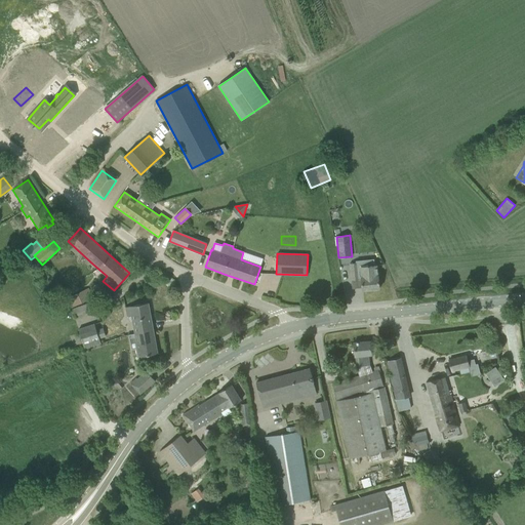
[(359,279),(359,278),(361,278),(362,290),(379,288),(377,266),(368,267),(368,265),(358,266),(358,263),(350,264),(351,280),(359,279)]
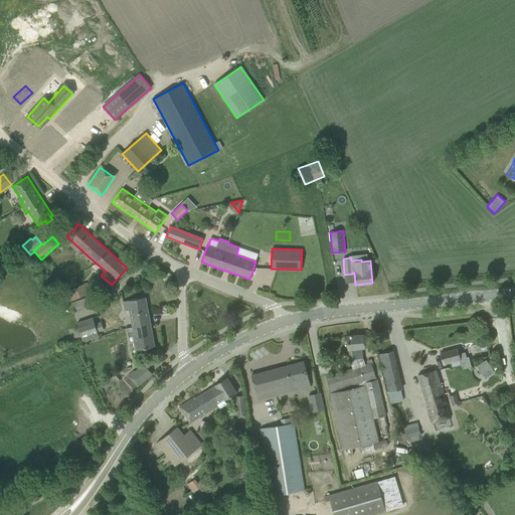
[(64,292),(68,303),(92,294),(87,284),(64,292)]
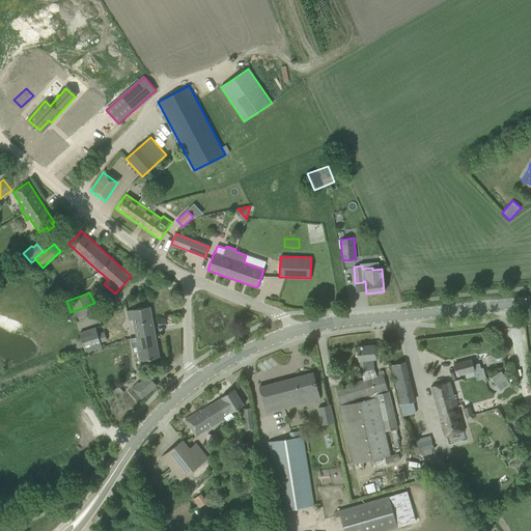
[(139,308),(127,311),(129,319),(133,318),(136,338),(130,339),(133,353),(137,353),(138,360),(140,359),(141,361),(142,361),(142,362),(149,361),(149,359),(159,358),(149,306),(139,308)]
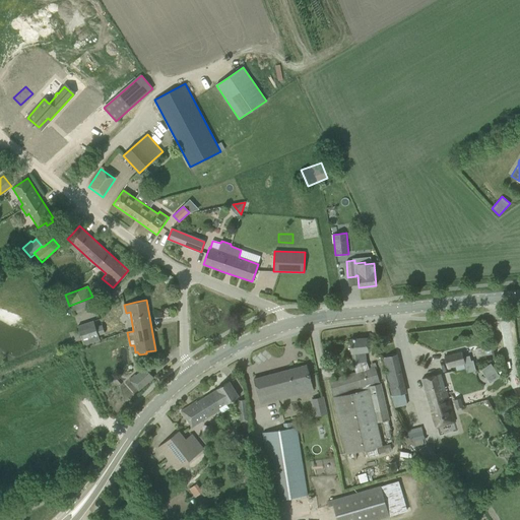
[(92,321),(77,326),(83,345),(99,341),(92,321)]
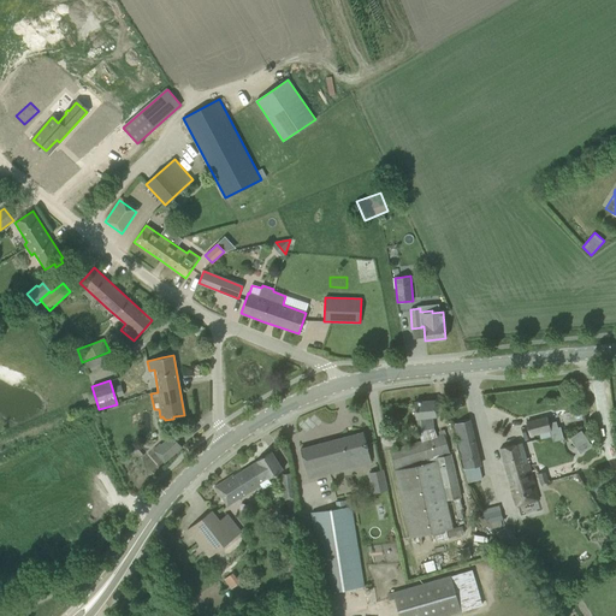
[(448,398),(449,408),(462,407),(461,397),(448,398)]
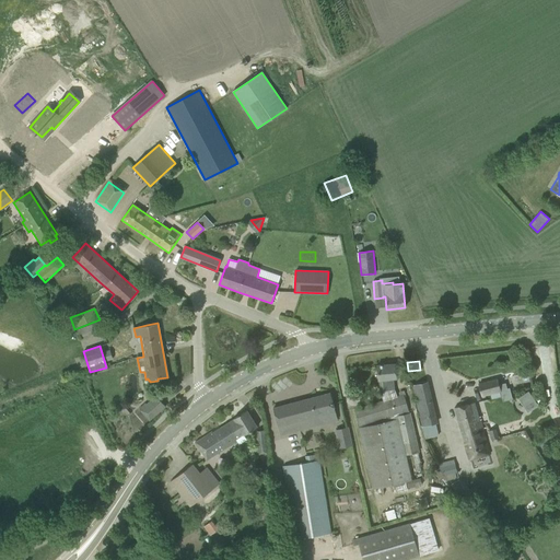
[(377,365),(380,392),(392,391),(391,382),(388,382),(388,380),(396,378),(394,364),(377,365)]
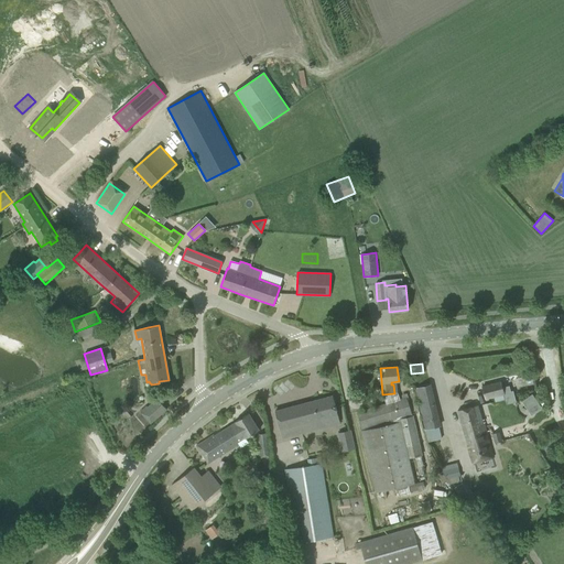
[(501,382),(481,387),(485,399),(505,393),(506,399),(507,404),(516,402),(513,391),(510,391),(509,386),(502,388),(501,382)]
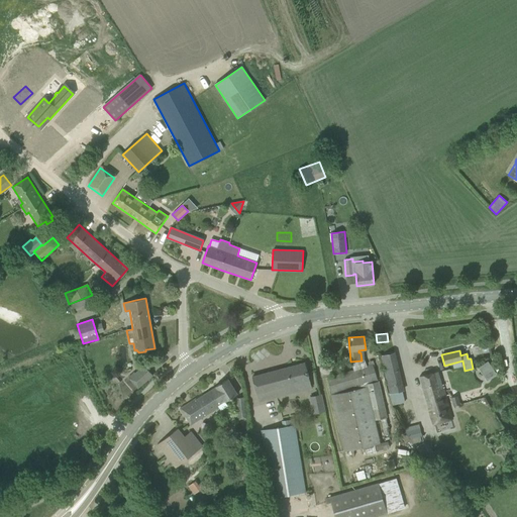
[(395,352),(381,355),(383,366),(390,393),(404,390),(397,363),(395,352)]
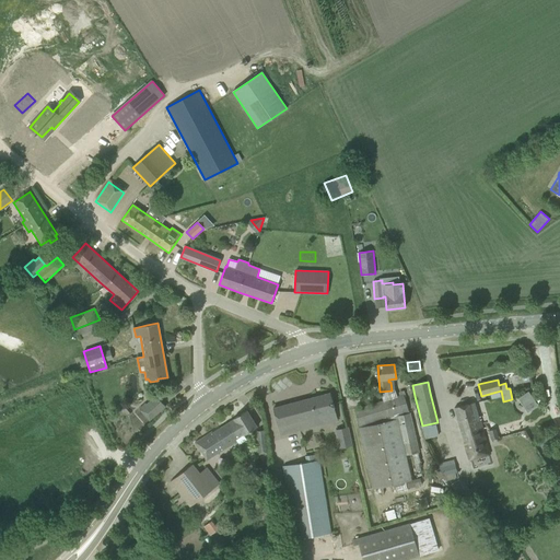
[(521,417),(539,405),(528,389),(511,403),(521,417)]
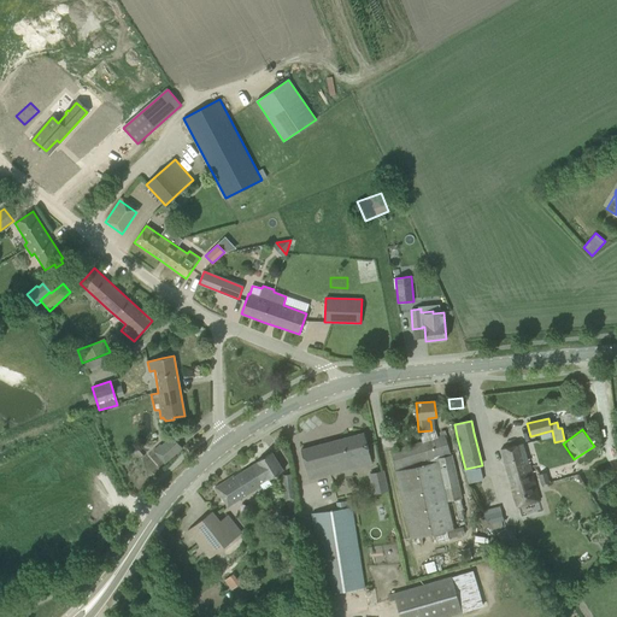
[(369,453),(364,433),(300,450),(309,480),(350,469),(347,459),(369,453)]
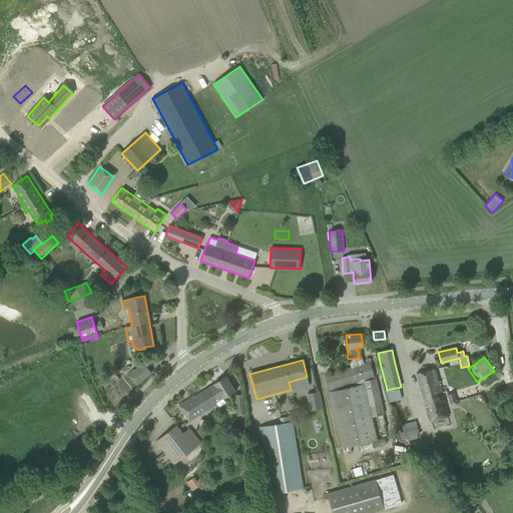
[(373,377),(374,376),(370,362),(325,375),(340,447),(375,440),(371,417),(378,415),(381,432),(386,431),(383,414),(384,414),(375,378),(373,378),(373,377)]
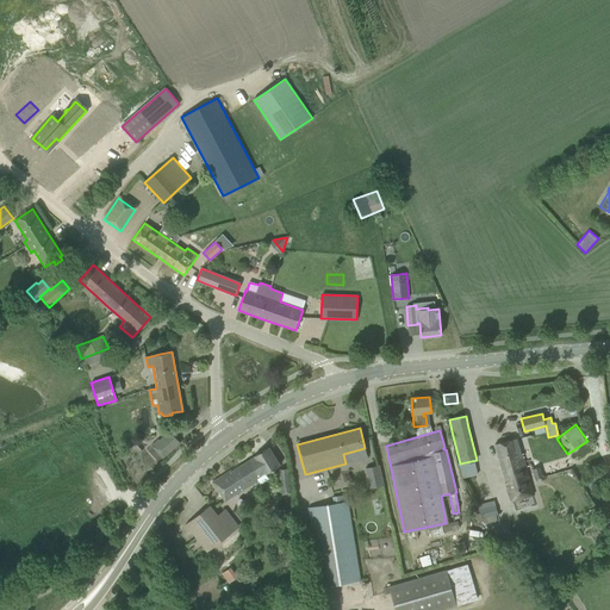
[(151,446),(163,459),(181,443),(174,436),(165,446),(159,439),(151,446)]
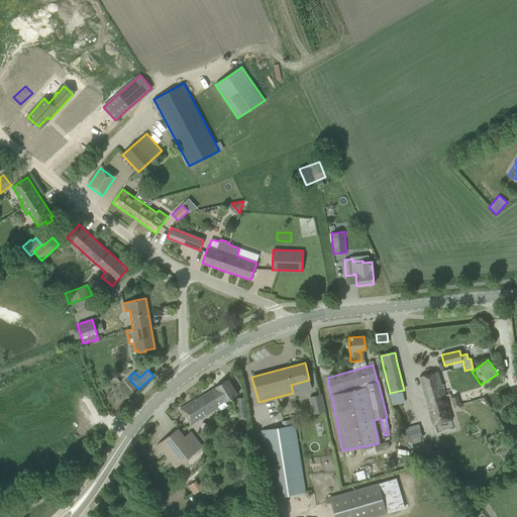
[(419,377),(422,386),(431,424),(450,419),(438,372),(419,377)]
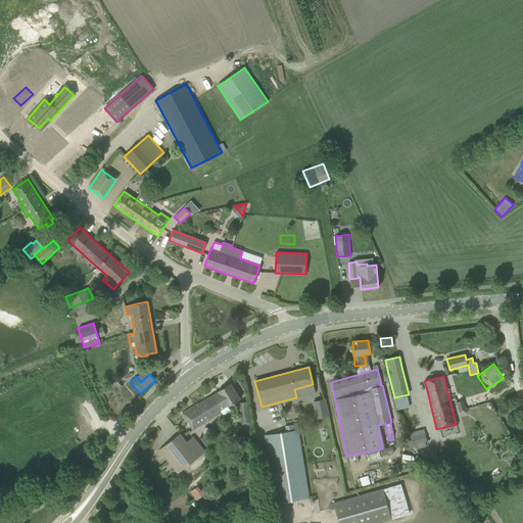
[(181,414),(187,423),(189,422),(193,427),(197,425),(198,426),(215,416),(215,417),(222,413),(220,411),(228,406),(228,407),(240,398),(230,383),(218,390),(219,391),(198,405),(198,403),(181,414)]
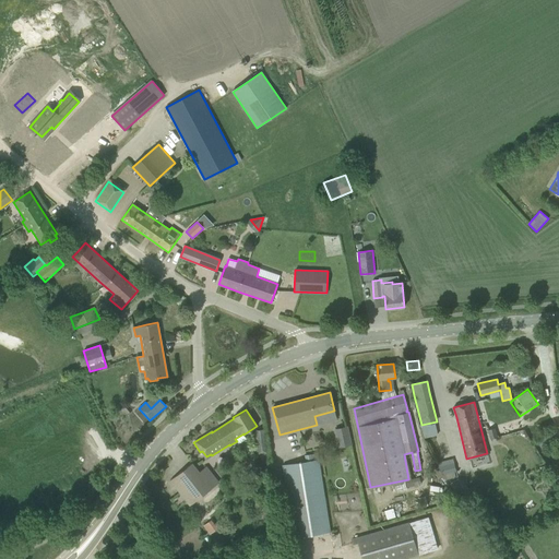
[(347,426),(334,429),(336,438),(348,436),(347,426)]
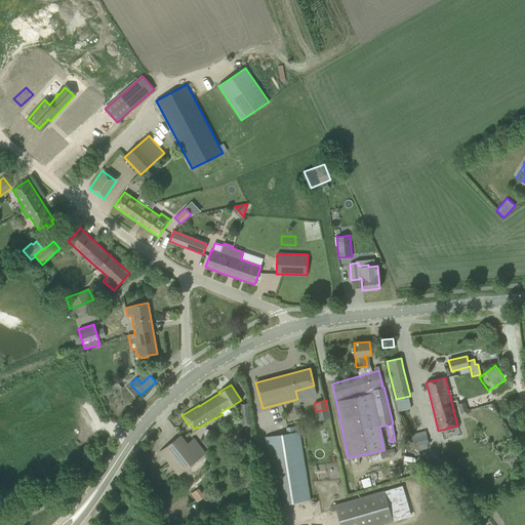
[(468,410),(465,402),(457,404),(459,412),(468,410)]
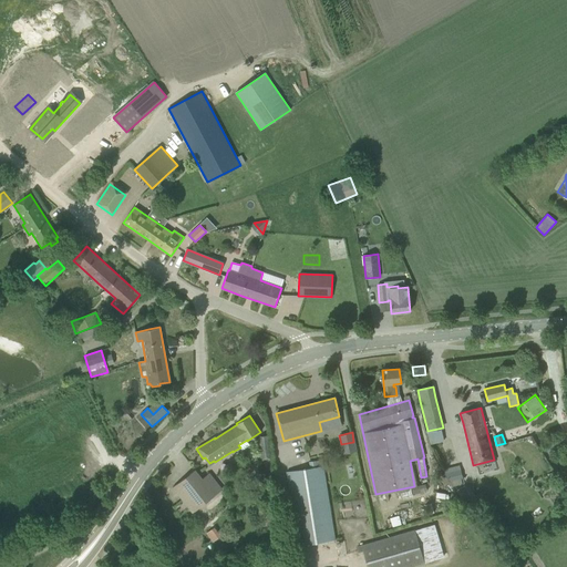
[(260,449),(258,452),(259,461),(270,459),(269,447),(260,449)]
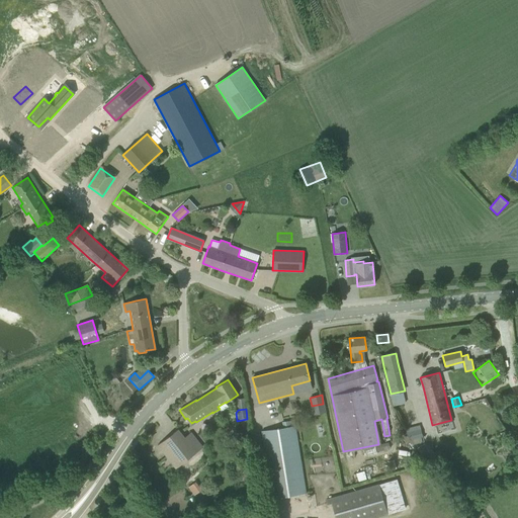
[(282,428),(262,431),(273,498),(305,493),(293,426),(293,421),(283,423),(284,428),(282,428)]
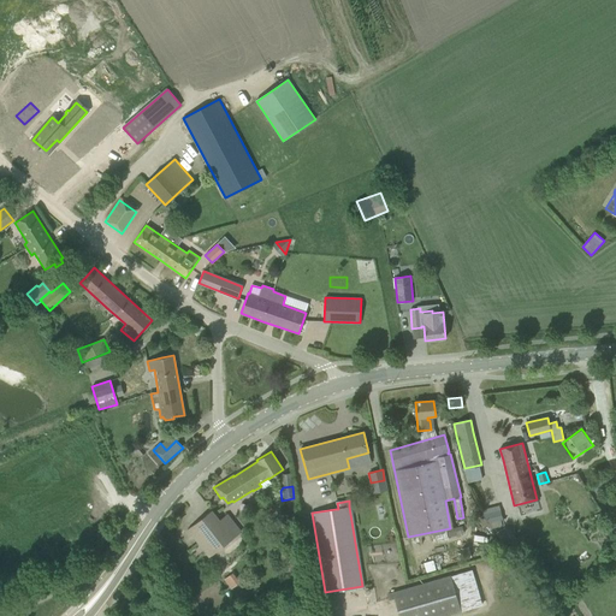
[(188,529),(209,557),(241,532),(227,515),(220,520),(212,510),(188,529)]
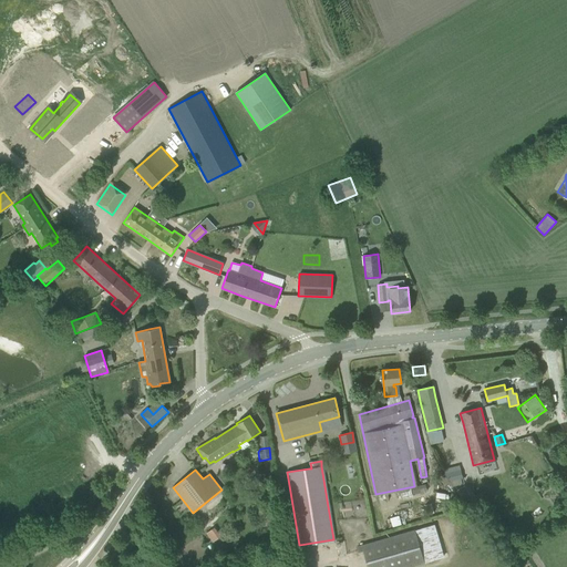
[(460,471),(444,474),(453,487),(462,485),(461,480),(462,480),(460,471)]
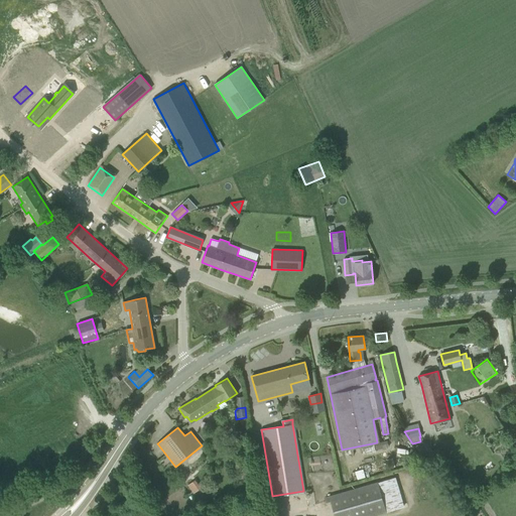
[(374,444),(376,449),(388,446),(387,441),(374,444)]
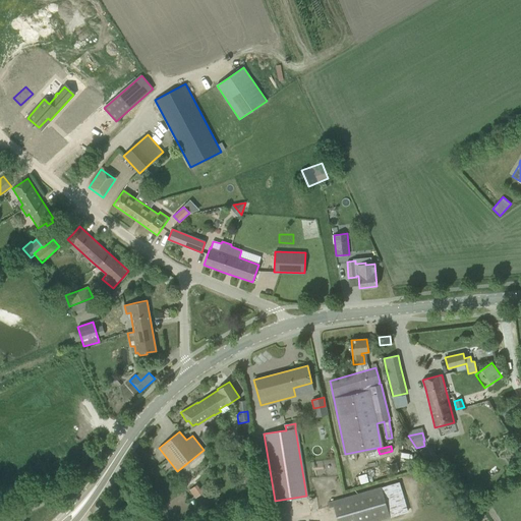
[(360,483),(368,481),(367,474),(359,475),(360,483)]
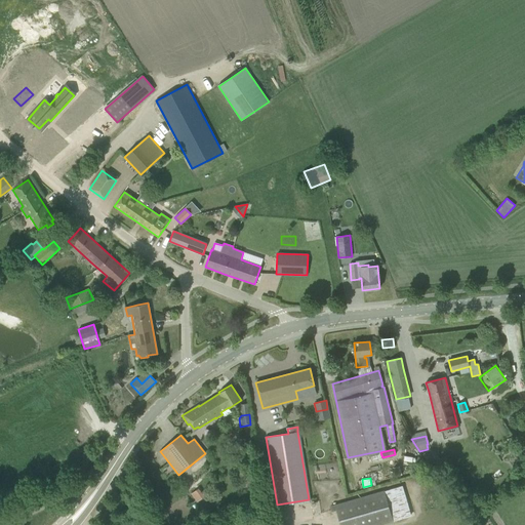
[(385,524),(395,522),(385,491),(330,507),(331,511),(335,510),(339,524),(385,524)]
